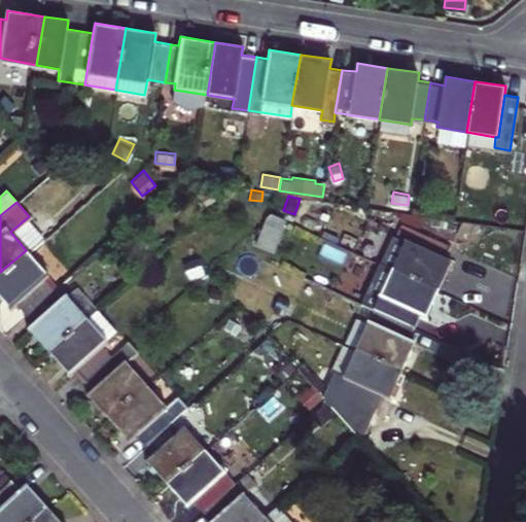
[(266,215),(254,243),(273,250),(286,217),(271,211),(266,215)]
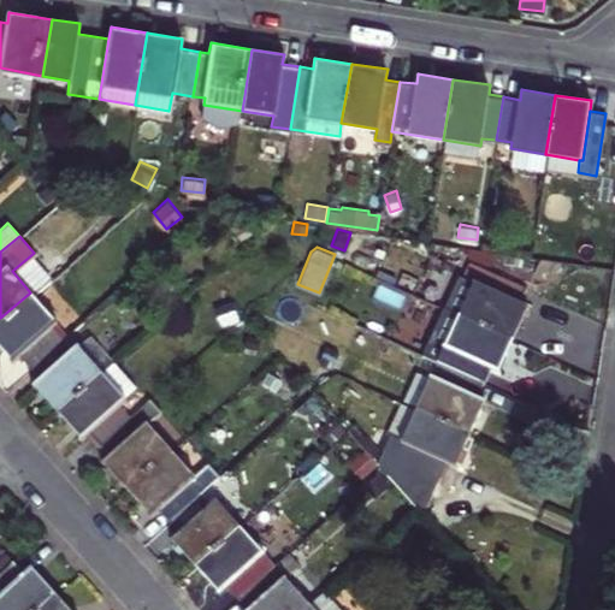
[(494,329),(508,295),(456,272),(441,305),(494,329)]
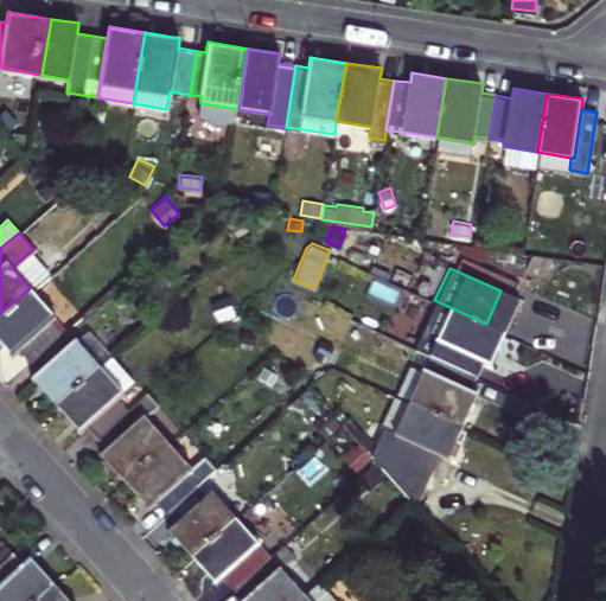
[(19,349),(29,358),(58,332),(49,321),(55,315),(30,288),(0,313),(0,344),(10,357),(19,349)]
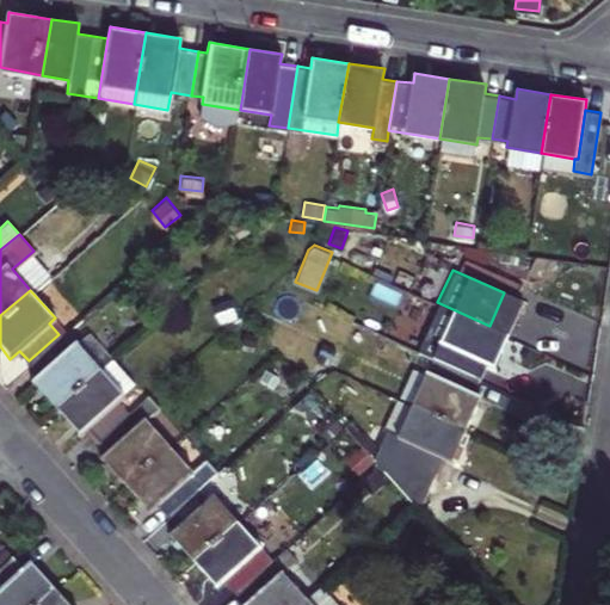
[(524,302),(504,292),(490,326),(509,335),(524,302)]
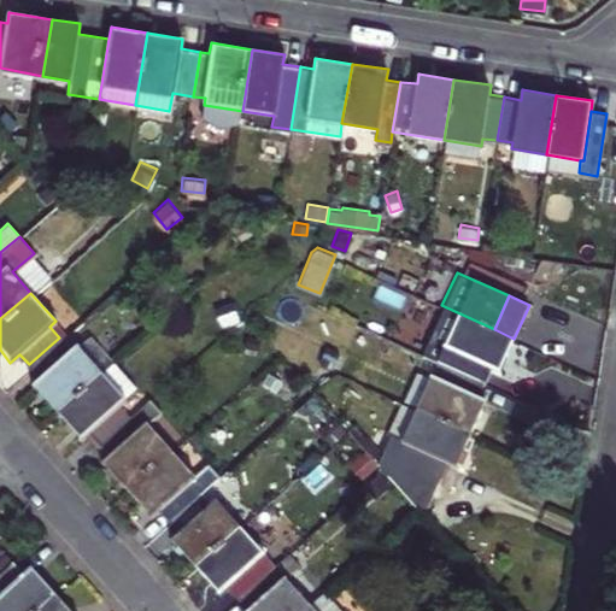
[(240,318),(233,299),(213,306),(221,324),(240,318)]
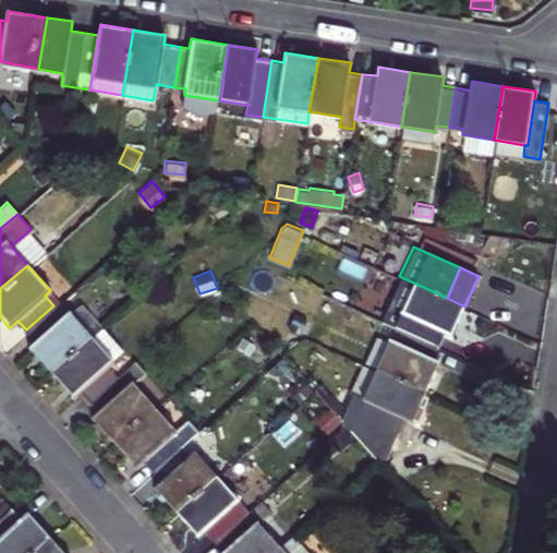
[(427,340),(447,298),(399,276),(380,317),(427,340)]
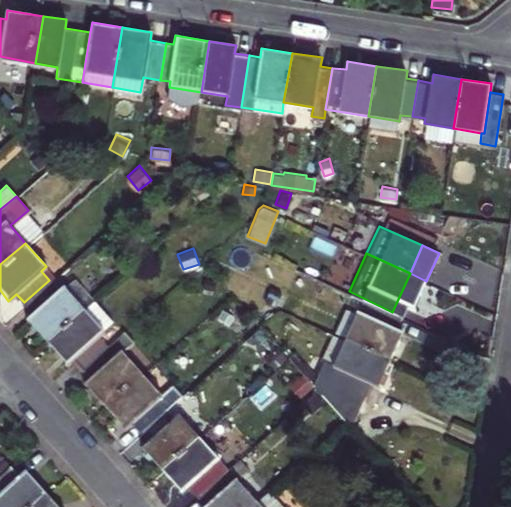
[(415,305),(426,281),(410,273),(392,312),(402,317),(409,302),(415,305)]
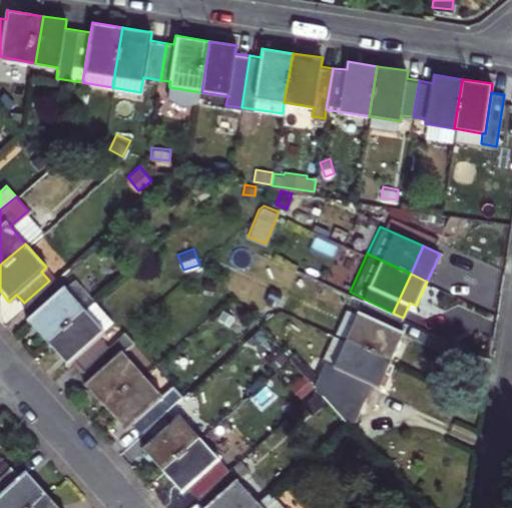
[(58,291),(49,281),(24,303),(32,313),(25,319),(48,344),(86,310),(64,286),(58,291)]
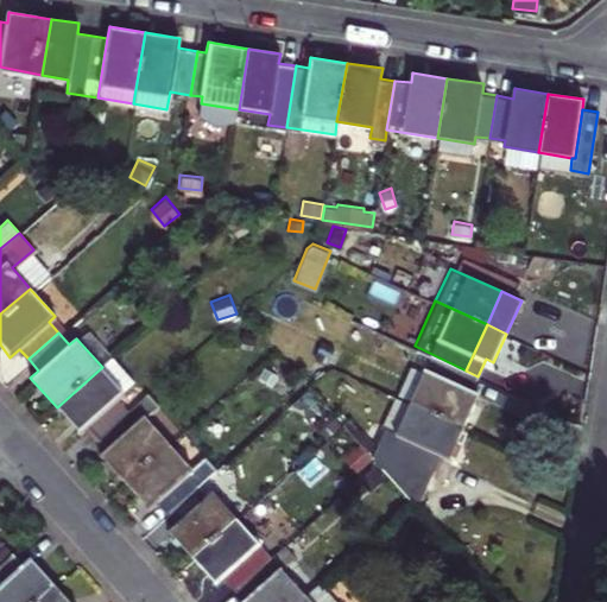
[(112,359),(102,367),(57,407),(80,433),(86,429),(93,437),(126,407),(117,397),(133,382),(112,359)]
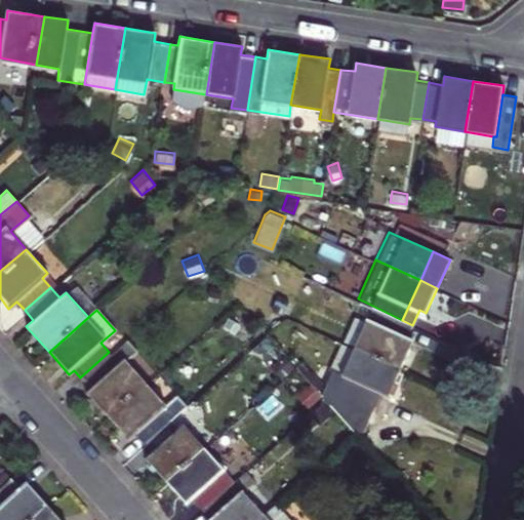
[(401,365),(413,338),(365,317),(354,344),(401,365)]
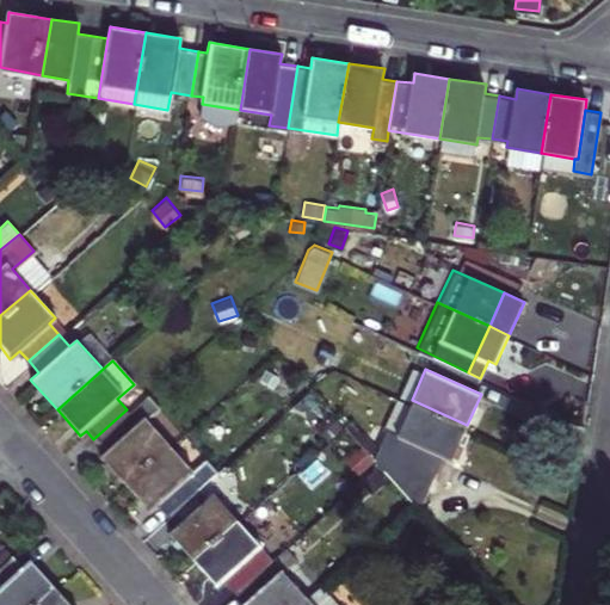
[(148,393),(127,409),(93,439),(105,452),(100,456),(125,485),(171,445),(147,417),(160,406),(148,393)]
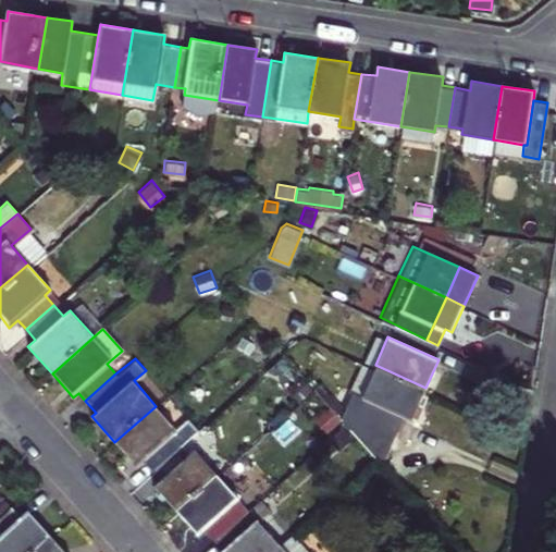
[(341,418),(377,457),(410,381),(375,366),(360,397),(349,393),(340,416),(341,418)]
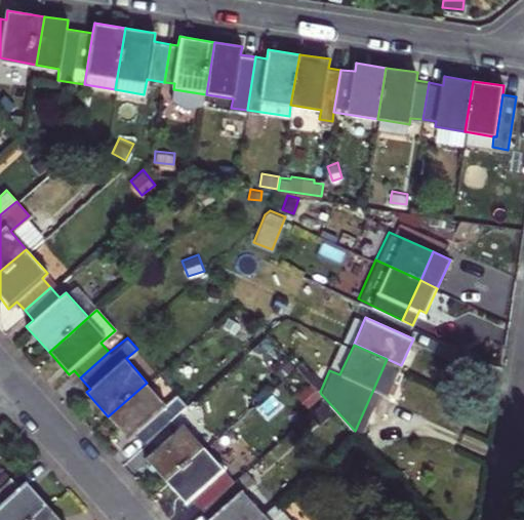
[(281,376),(294,364),(285,354),(272,366),(281,376)]
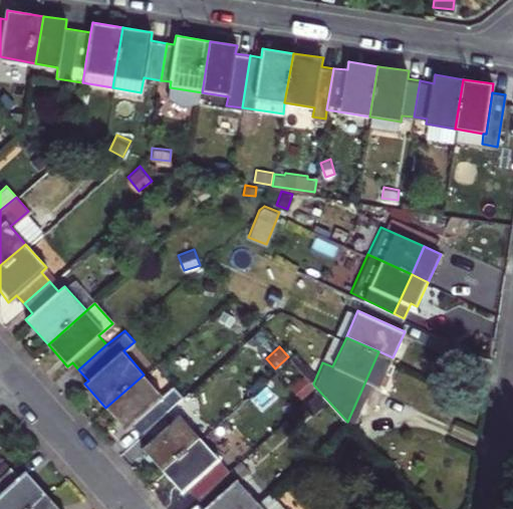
[(393,357),(378,351),(347,422),(352,428),(371,385),(380,389),(393,357)]
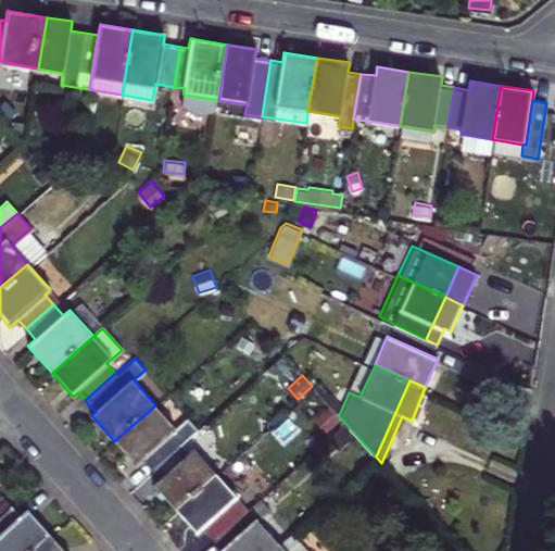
[(329,404),(314,417),(325,430),(340,417),(329,404)]
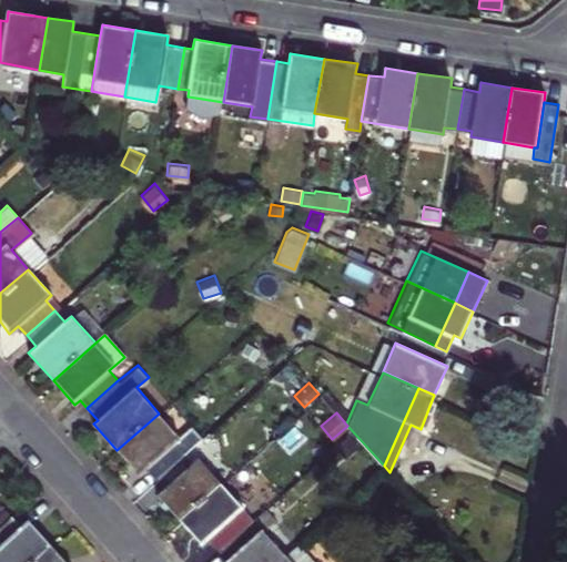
[(159,414),(117,450),(139,474),(145,468),(153,477),(181,452),(200,437),(190,425),(178,436),(159,414)]
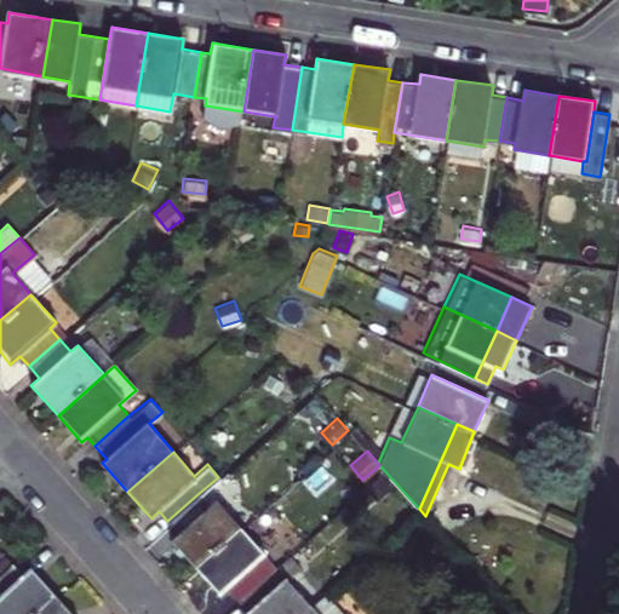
[(366,487),(377,499),(393,485),(382,472),(366,487)]
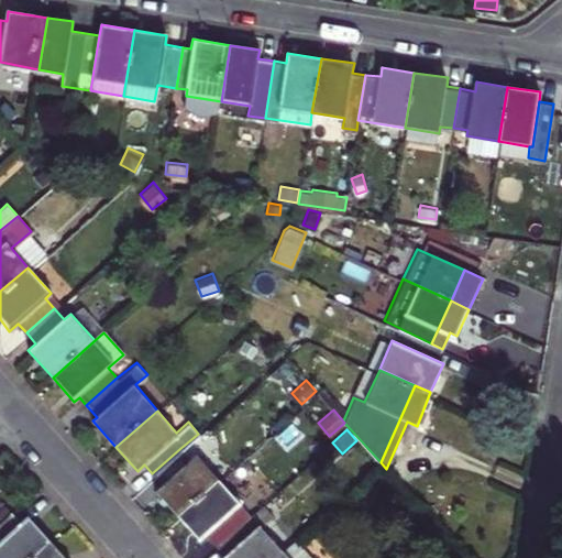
[(157,492),(176,514),(218,478),(197,453),(189,460),(179,449),(152,473),(163,487),(157,492)]
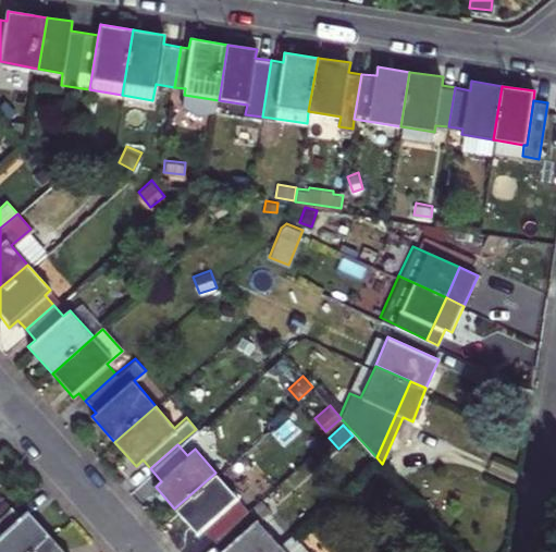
[(205,530),(213,540),(241,516),(249,510),(215,473),(174,508),(198,537),(205,530)]
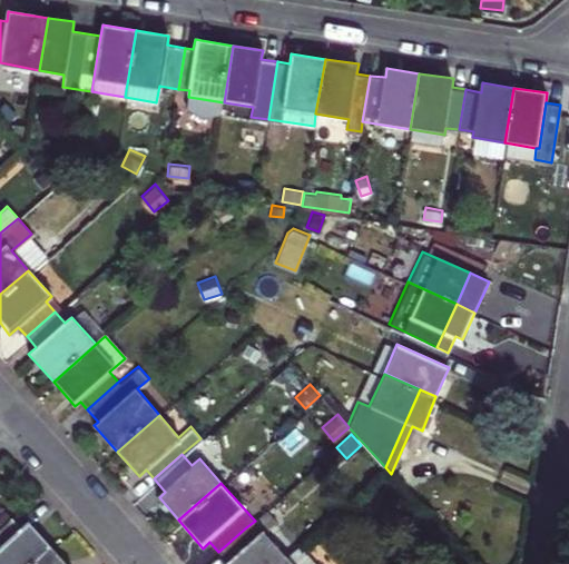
[(0,520),(10,513),(3,505),(0,507),(0,520)]
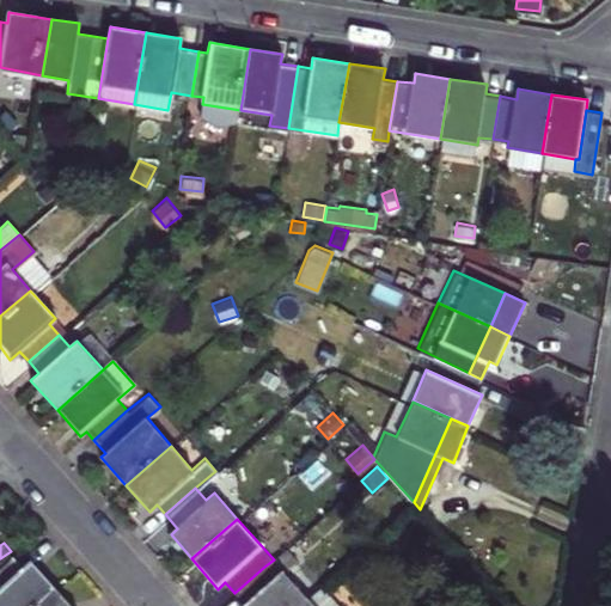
[(0,605),(32,605),(55,587),(31,561),(23,568),(12,555),(0,564),(0,605)]
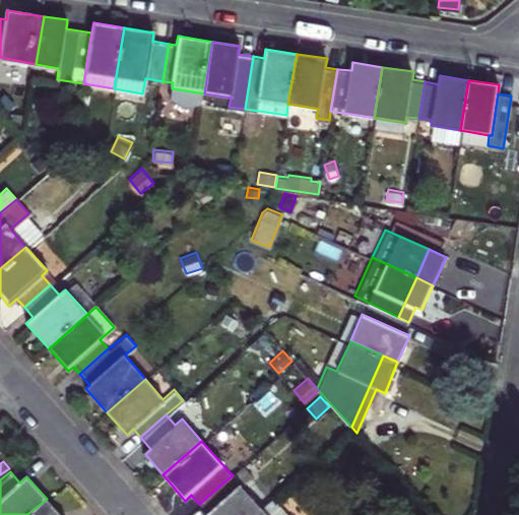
[(254,514),(262,508),(241,484),(233,491),(224,481),(199,504),(208,514),(254,514)]
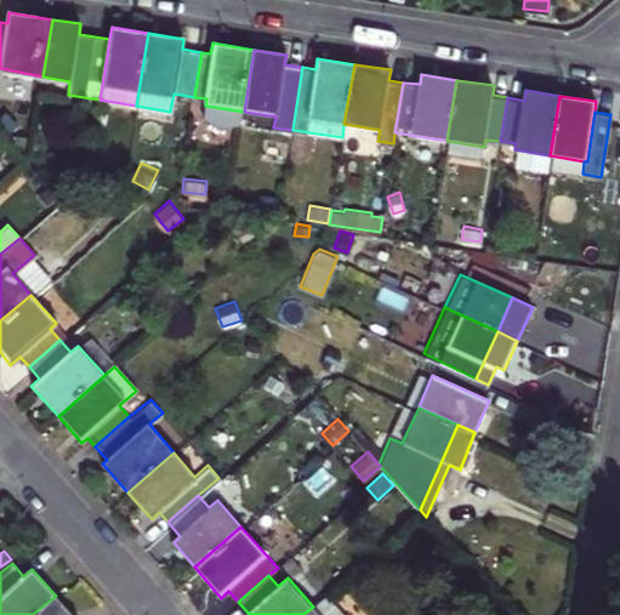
[(346,614),(326,593),(313,607),(303,614),(346,614)]
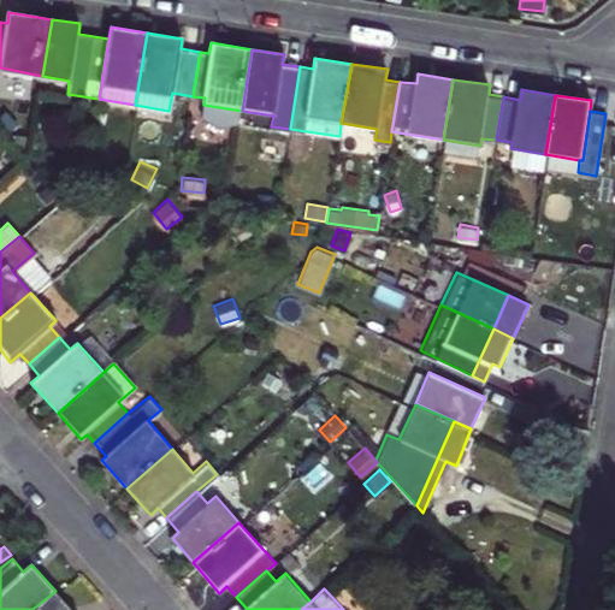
[(71,609),(55,591),(33,609),(71,609)]
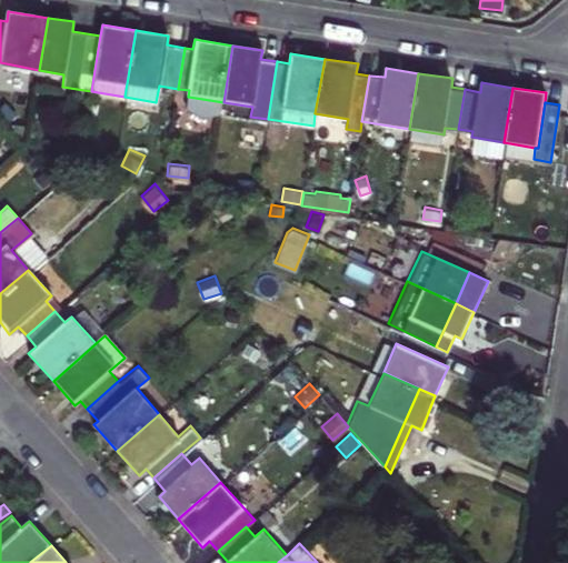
All buildings are outlined.
